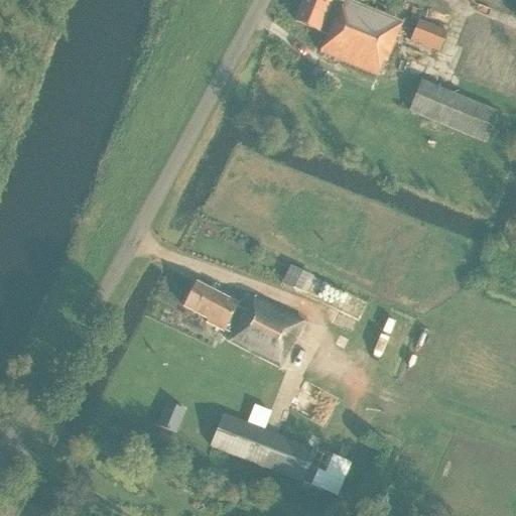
[(400,25),(344,1),(342,5),(330,0),(303,0),(294,23),(316,32),(317,30),(328,34),(319,53),(376,77),(383,60),(387,61),(398,31),(400,25)]
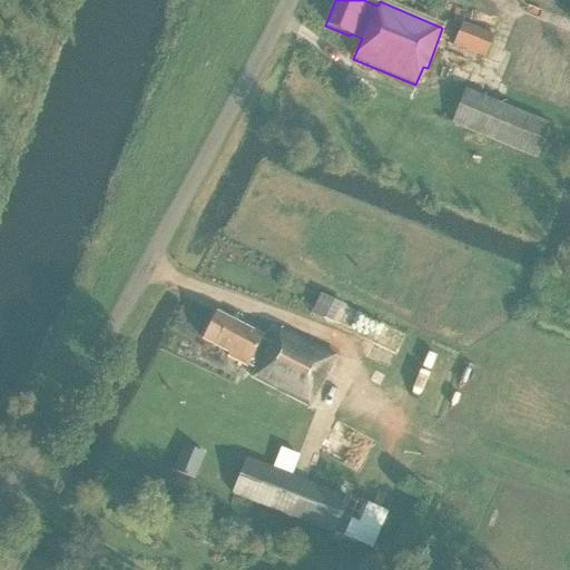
[(446,19),(442,28),(440,35),(455,40),(458,35),(462,25),(446,19)]
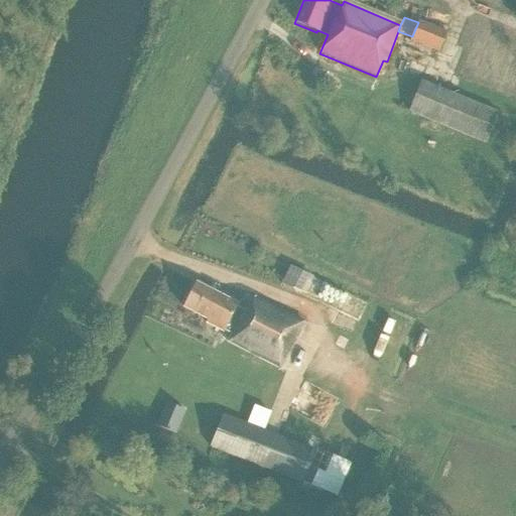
[(446,34),(418,22),(414,31),(412,36),(410,41),(438,52),(446,34)]
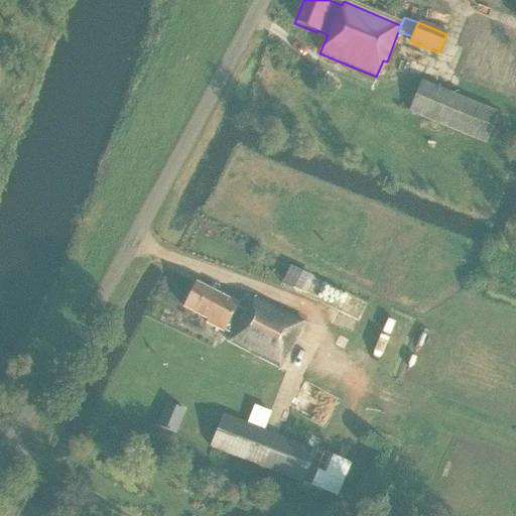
[(498,114),(420,82),(408,112),(485,144),(498,114)]
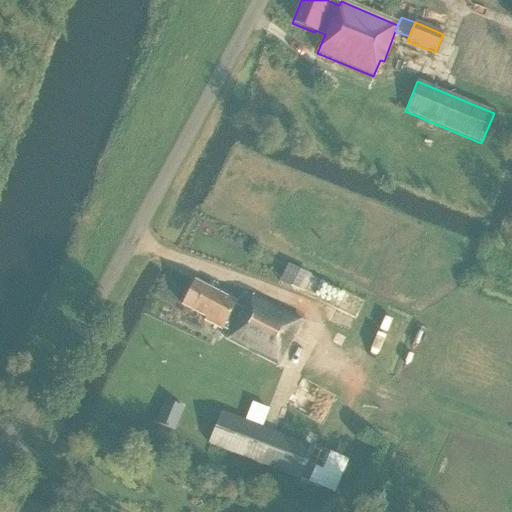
[(279,282),(292,288),(334,308),(327,323),(350,334),(366,301),(287,264),(279,282)]
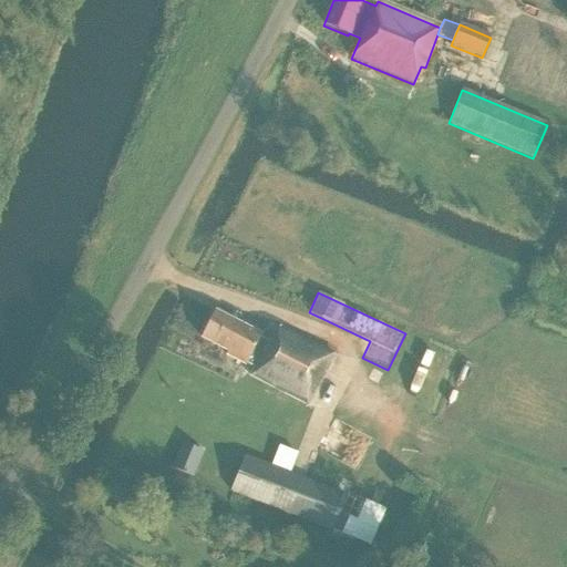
[(260,336),(214,312),(200,338),(228,351),(226,356),(245,366),(246,363),(256,369),(250,378),(308,406),(333,356),(277,327),(266,349),(256,344),(260,336)]
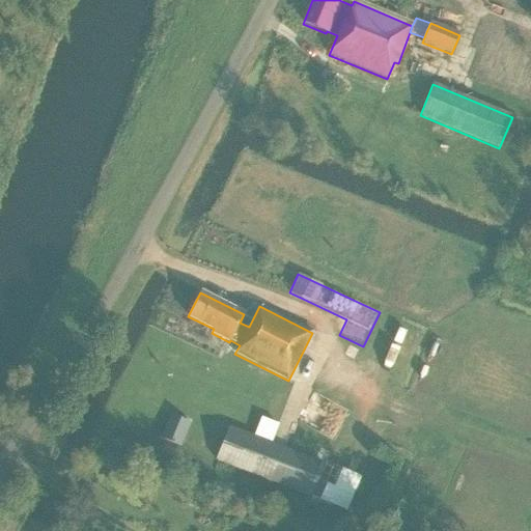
[(402,369),(418,339),(398,329),(383,359),(402,369)]
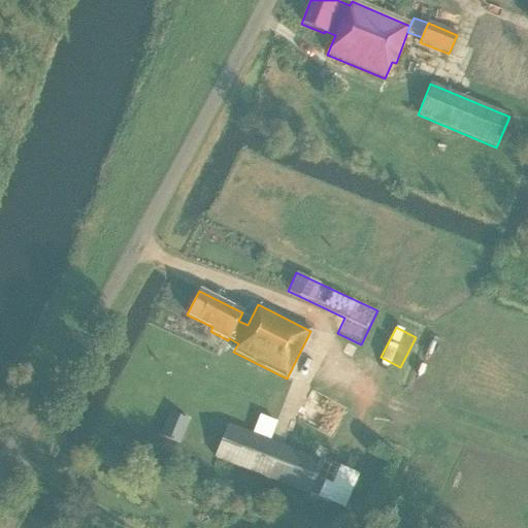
[(160,436),(182,444),(190,422),(180,418),(190,401),(171,391),(159,413),(167,418),(160,436)]
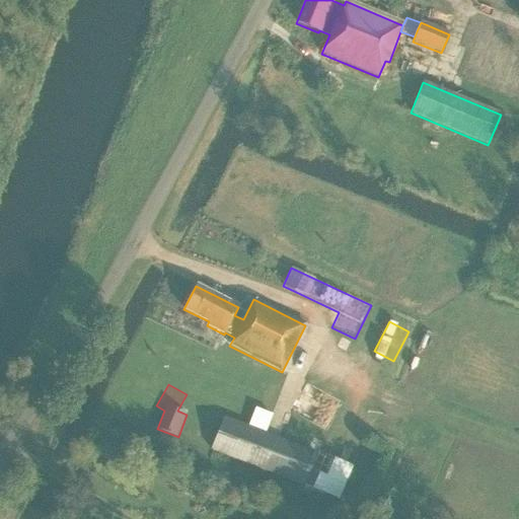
[(211,414),(199,444),(212,449),(224,419),(211,414)]
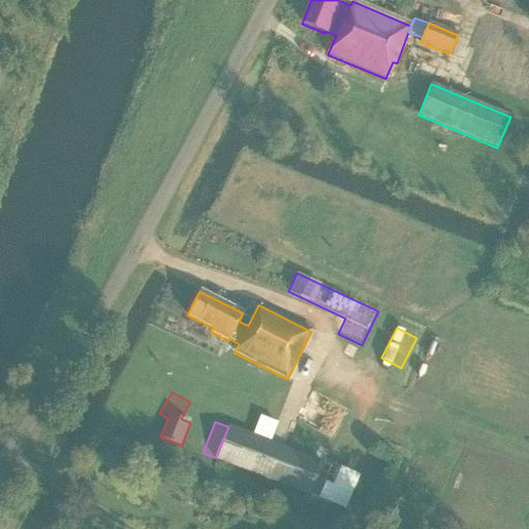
[(359,476),(321,462),(229,426),(228,427),(216,458),(216,459),(346,510),(359,476)]
